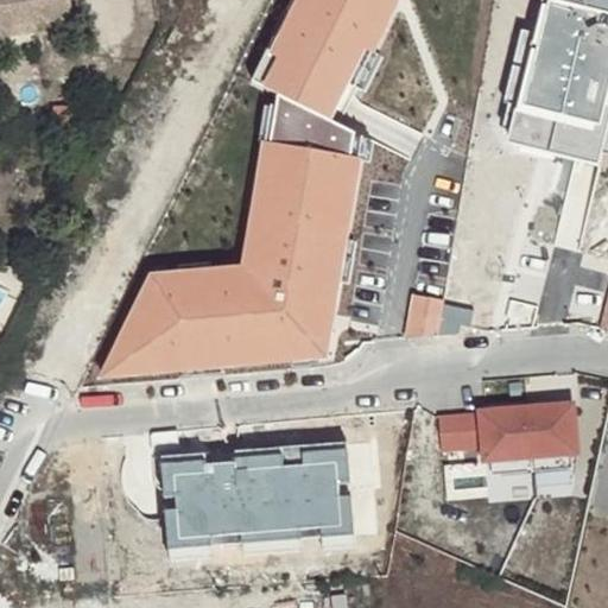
[(0,0),(0,33),(1,43),(44,33),(78,27),(74,0),(0,0)]
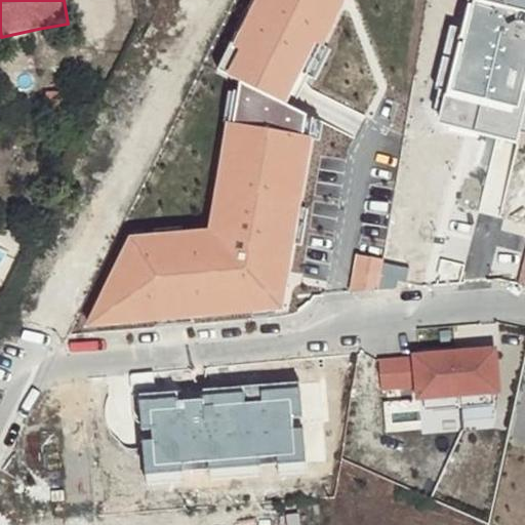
[(347,0),(249,0),(213,73),(230,81),(207,228),(129,236),(81,331),(285,312),(315,118),(294,108),(347,0)]
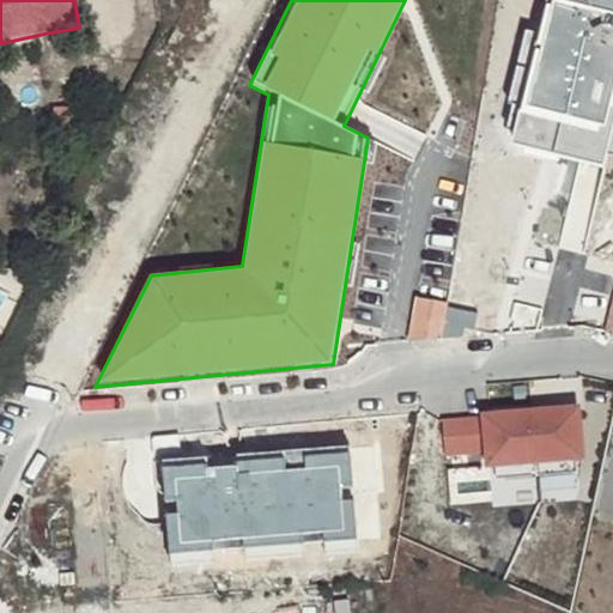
[(612,0),(534,0),(534,2),(540,31),(517,143),(608,167),(612,146),(612,0)]
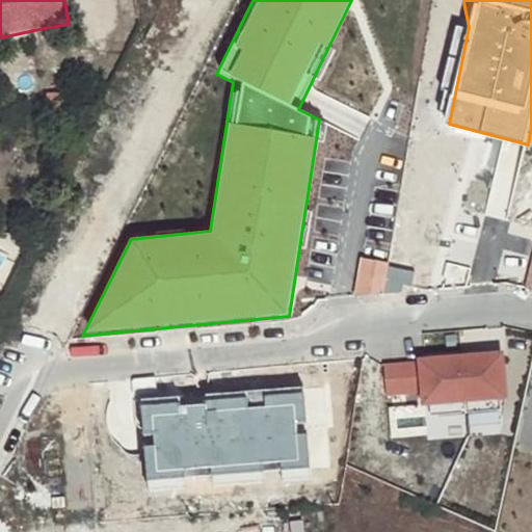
[(38,29),(1,37),(3,45),(40,37),(38,29)]
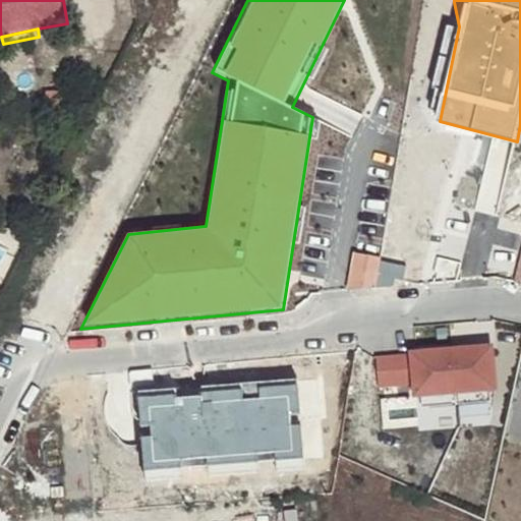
[(489,350),(452,354),(456,394),(495,390),(489,350)]
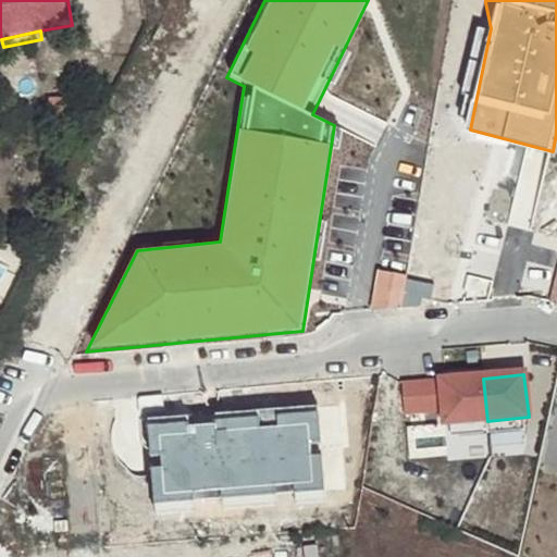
[(483,379),(437,384),(441,416),(443,426),(487,421),(483,379)]
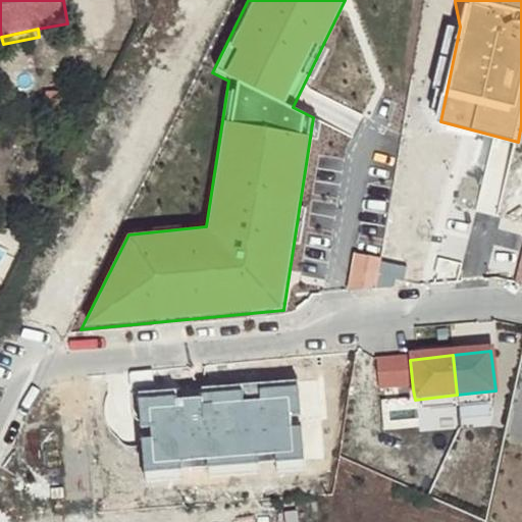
[(223,361),(224,384),(259,382),(257,359),(223,361)]
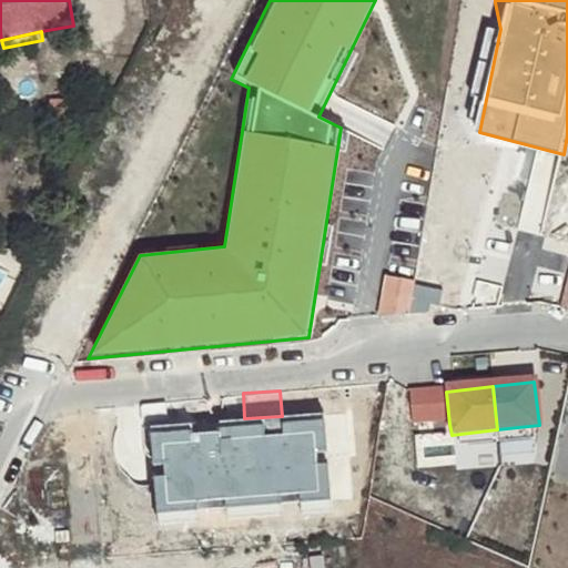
[(446,392),(408,396),(413,428),(449,424),(446,392)]
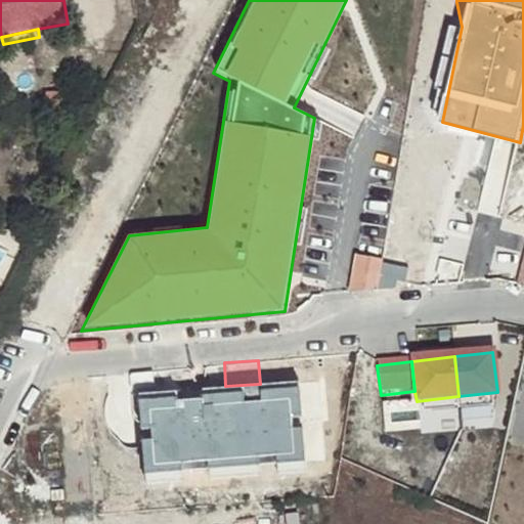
[(184,393),(182,367),(114,372),(116,397),(184,393)]
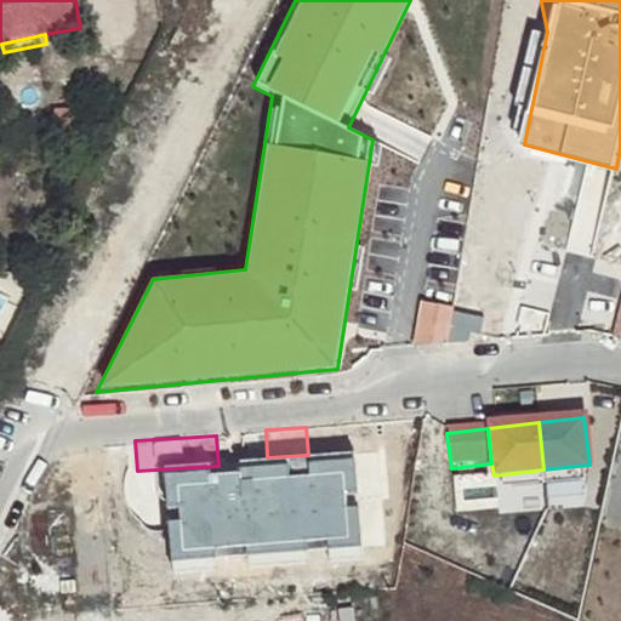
[(354,460),(160,476),(167,558),(362,542),(354,460)]
